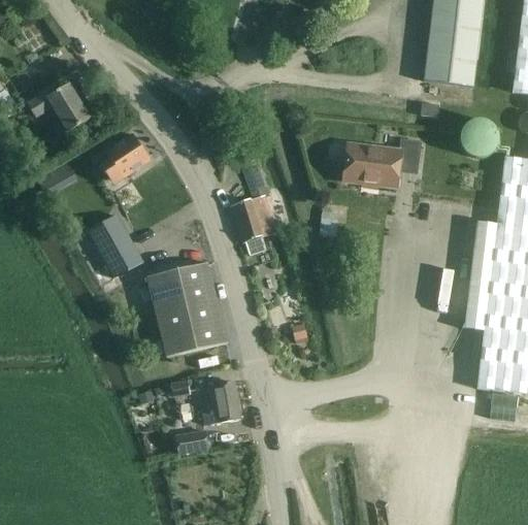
[(433,0),(424,79),(425,80),(473,86),(483,0),(433,0)]
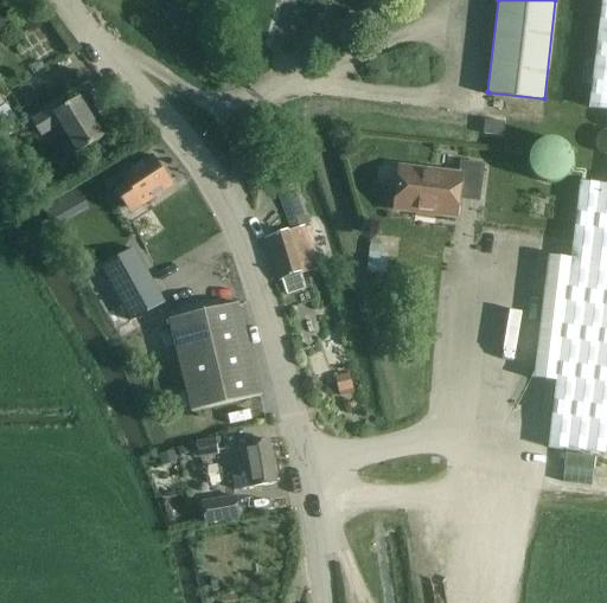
[(549,254),(535,370),(557,372),(548,446),(606,451),(606,0),(601,0),(588,103),(605,104),(606,104),(606,183),(580,179),(573,237),(570,256),(549,254)]
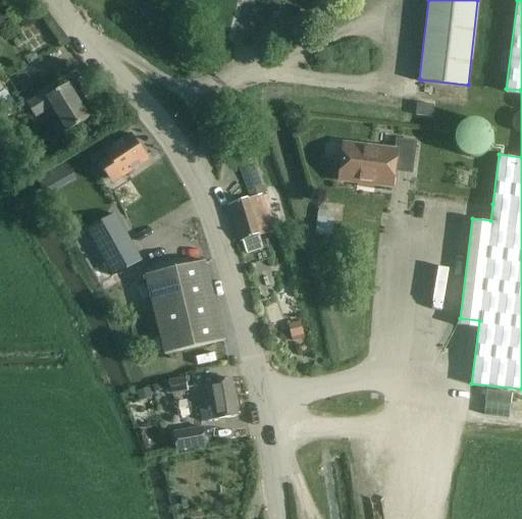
[(0,106),(2,106),(6,112),(17,103),(5,87),(0,81),(0,106)]
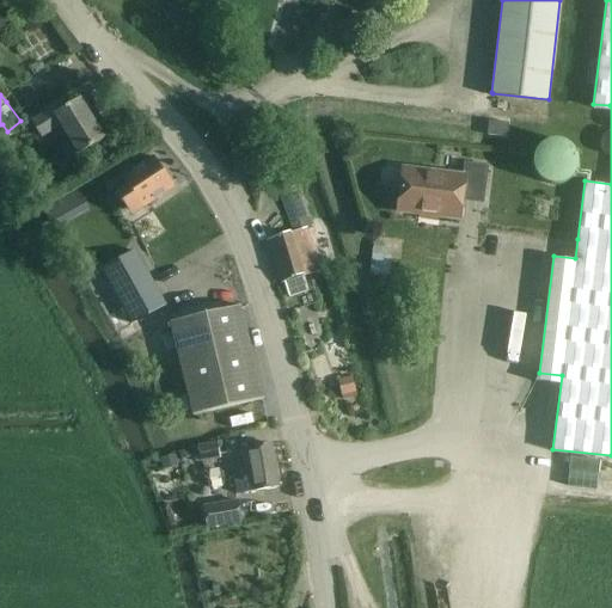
[(42,111),(31,118),(42,134),(62,122),(80,151),(105,135),(80,94),(56,110),(55,111),(46,117),(42,111)]
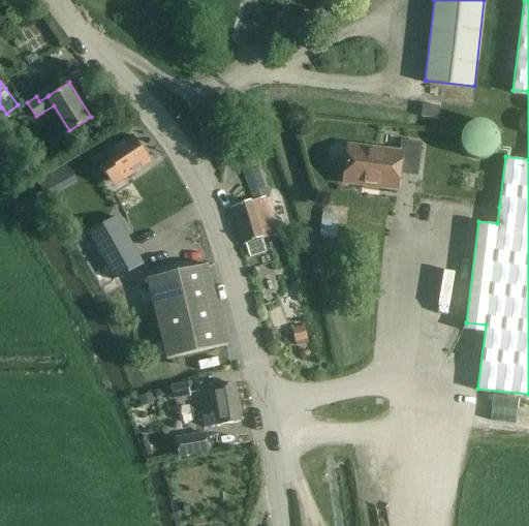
[(422,114),(438,115),(439,103),(423,102),(422,114)]
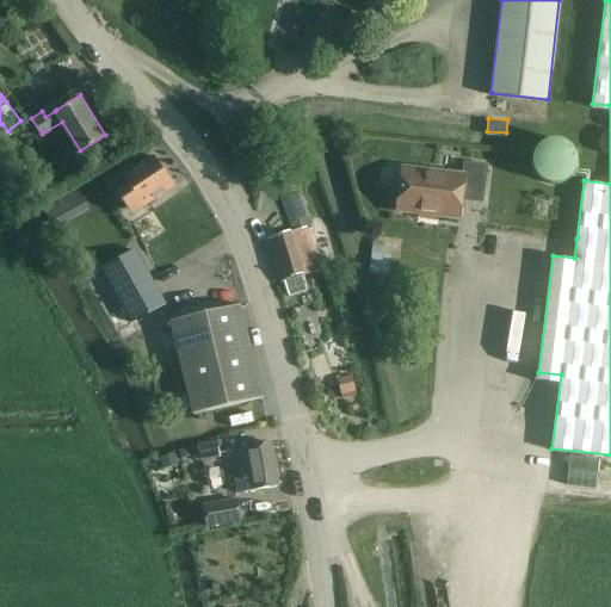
[(556,189),(563,185),(569,179),(573,172),(574,163),(573,155),(568,148),(562,143),(555,140),(547,140),(538,142),(532,147),(528,153),(525,161),(525,168),(528,177),(534,183),(539,187),(548,189),(556,189)]
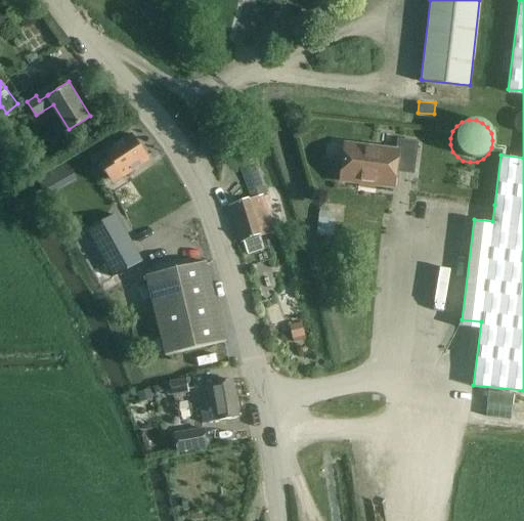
[(111,157),(101,164),(111,177),(120,171),(123,176),(149,158),(132,132),(105,150),(111,157)]
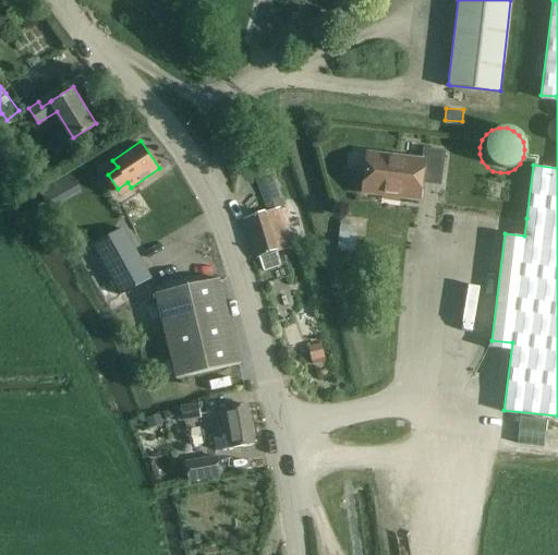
[(367,152),(363,191),(381,193),(383,193),(385,193),(398,194),(398,195),(399,195),(400,195),(420,197),(422,180),(424,158),(423,158),(367,152)]
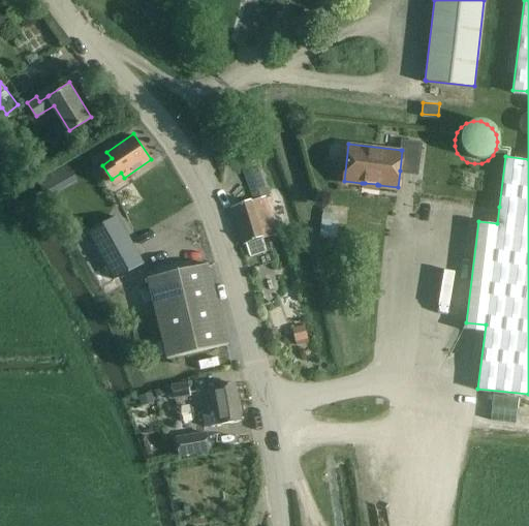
[(253,198),(237,205),(231,207),(243,243),(246,242),(249,253),(266,249),(261,237),(277,231),(265,196),(270,194),(268,186),(266,187),(253,153),(239,158),(251,192),(253,198)]
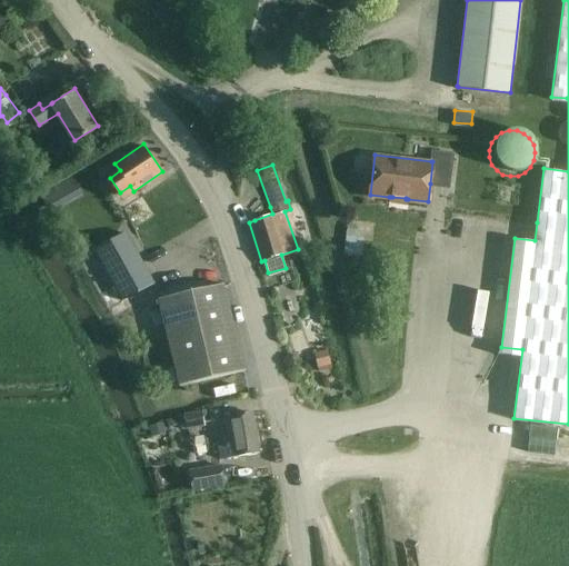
[(347,221),(346,235),(356,236),(357,222),(348,221),(347,221)]
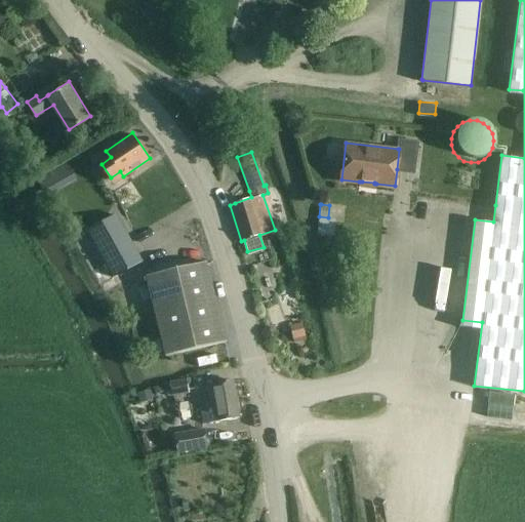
[(117,214),(87,231),(95,246),(106,266),(107,268),(111,275),(140,258),(117,214)]
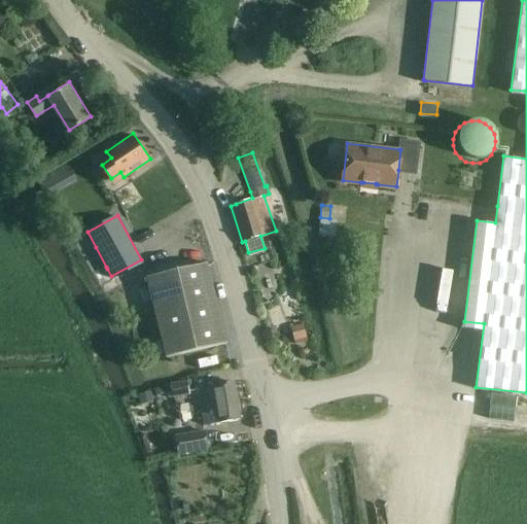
[(166,355),(211,345),(226,342),(208,260),(147,275),(166,355)]
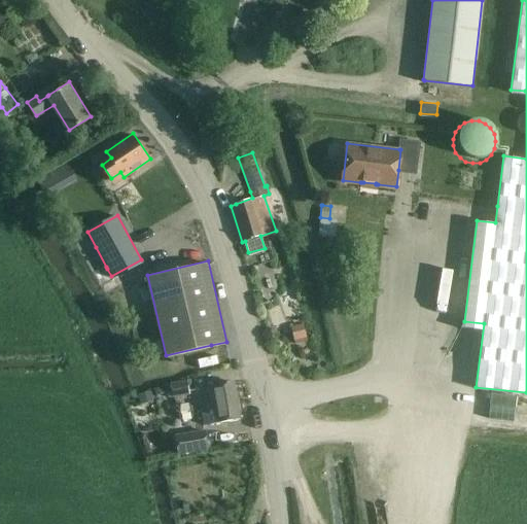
[(174,395),(190,392),(187,379),(171,382),(174,395)]
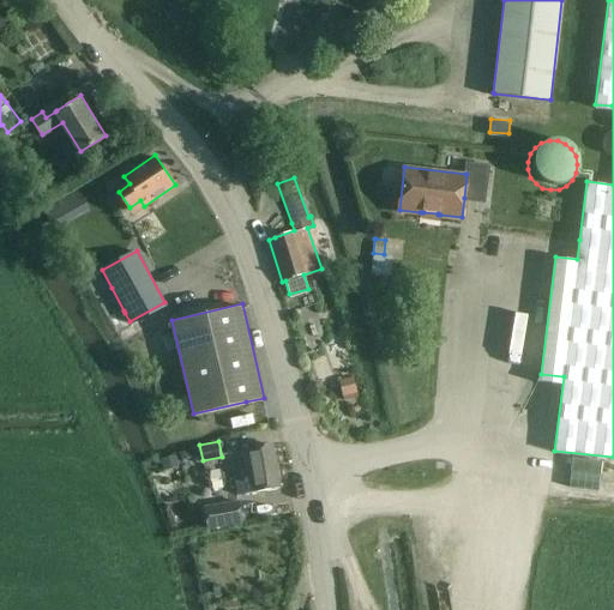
[(238,493),(280,484),(272,444),(230,451),(238,493)]
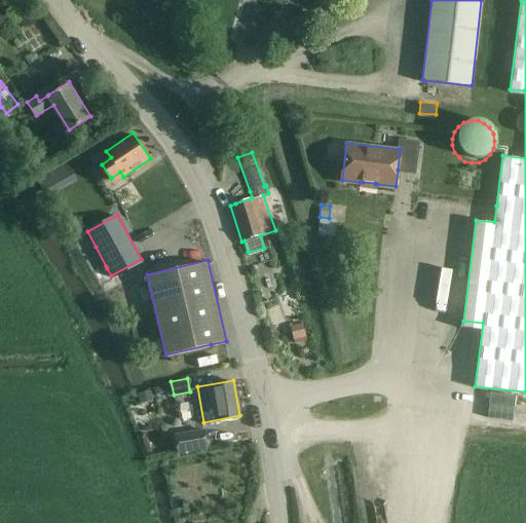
[(161,383),(153,386),(155,393),(163,390),(161,383)]
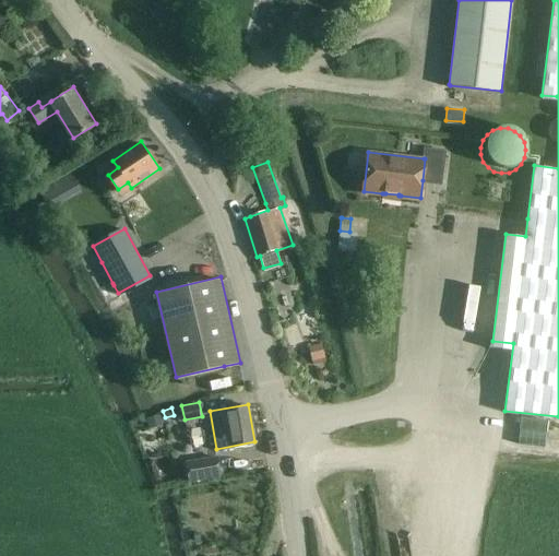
[(159,413),(146,416),(149,427),(162,424),(159,413)]
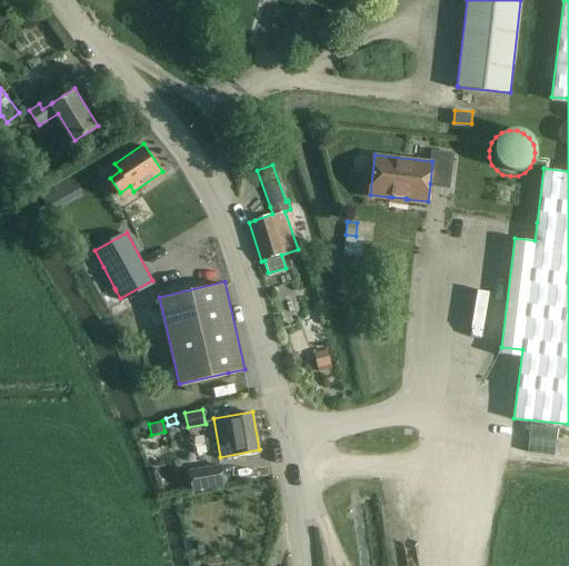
[(221,464),(189,470),(192,488),(225,482),(221,464)]
